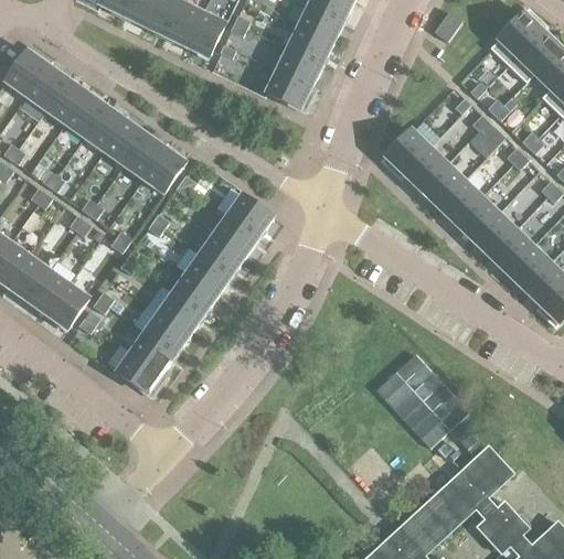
[(120,14),(128,0),(99,0),(98,3),(120,14)]
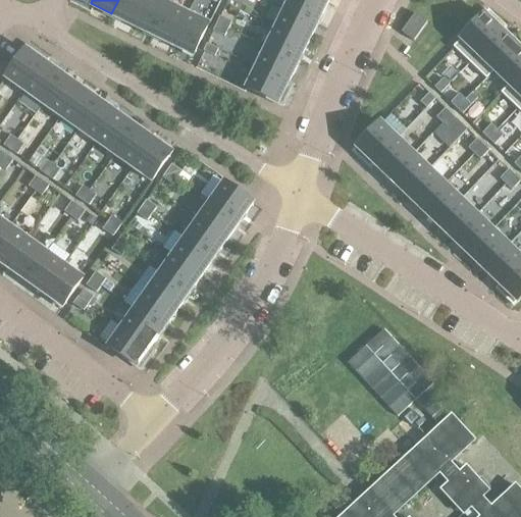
[(132,23),(143,0),(118,0),(111,13),(132,23)]
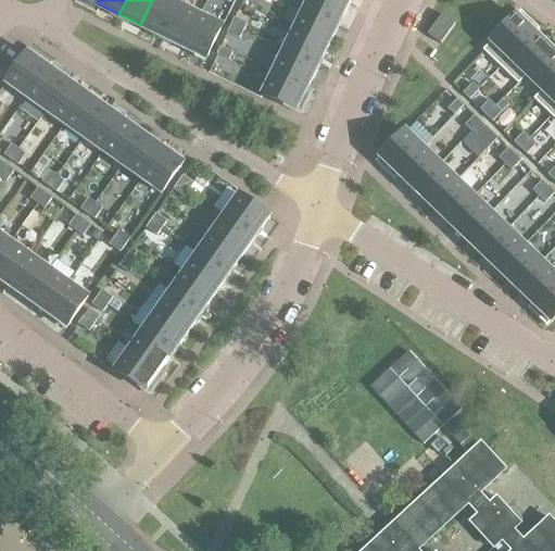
[(161,35),(178,0),(152,0),(140,25),(161,35)]
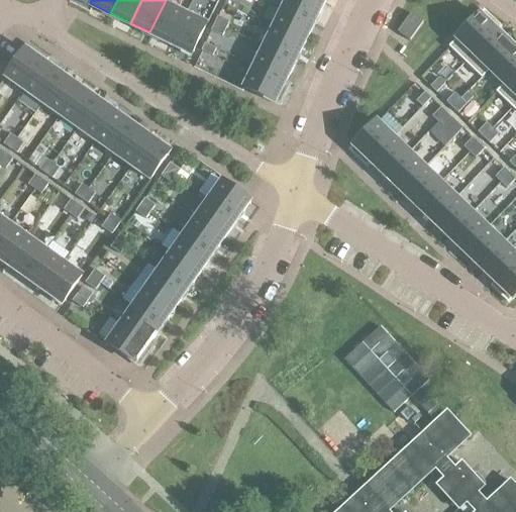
[(170,42),(185,10),(166,0),(149,32),(170,42)]
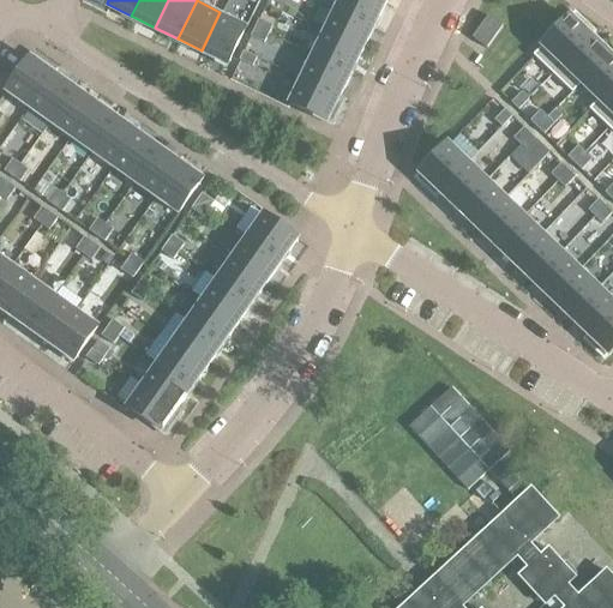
[(373,24),(384,0),(336,0),(335,5),(373,24)]
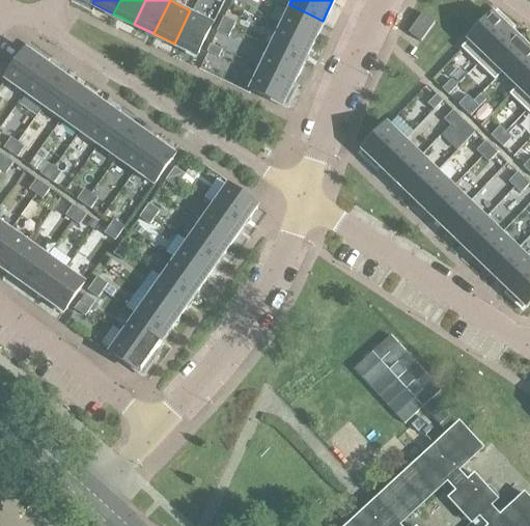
[(312,40),(323,21),(289,4),(279,25),(312,40)]
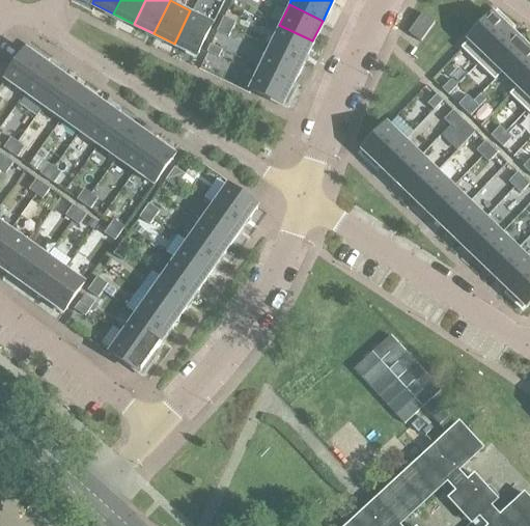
[(496,6),(461,45),(477,60),(509,27),(510,27),(513,24),(496,6)]
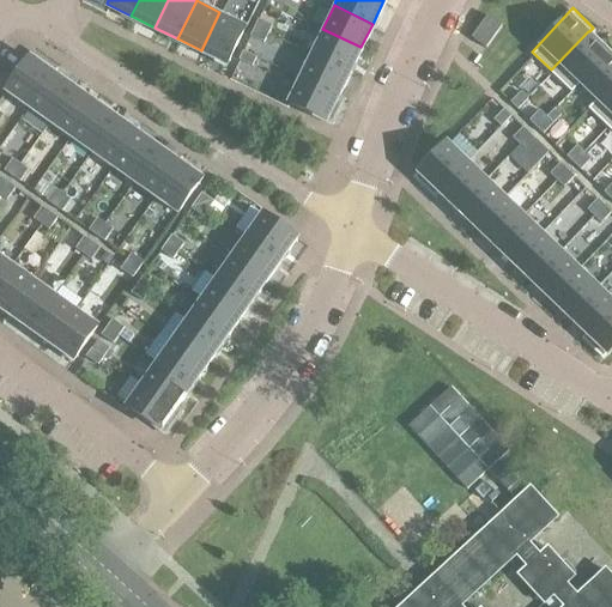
[(486,11),(471,34),(485,44),(501,22),(486,11)]
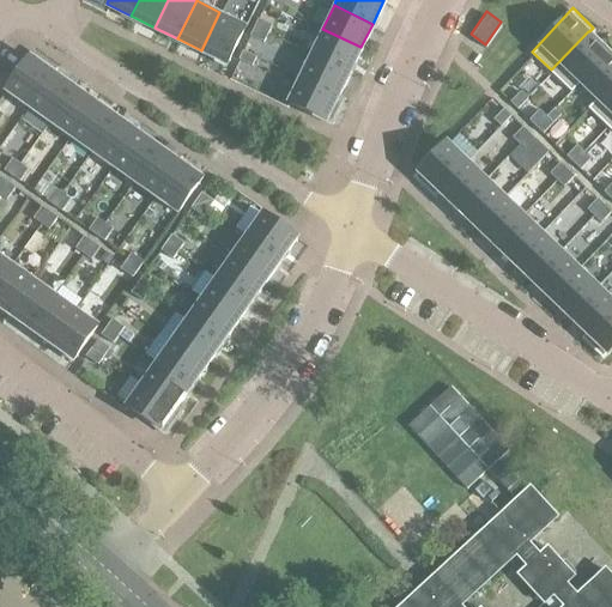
[(244,24),(219,12),(201,50),(225,62),(244,24)]
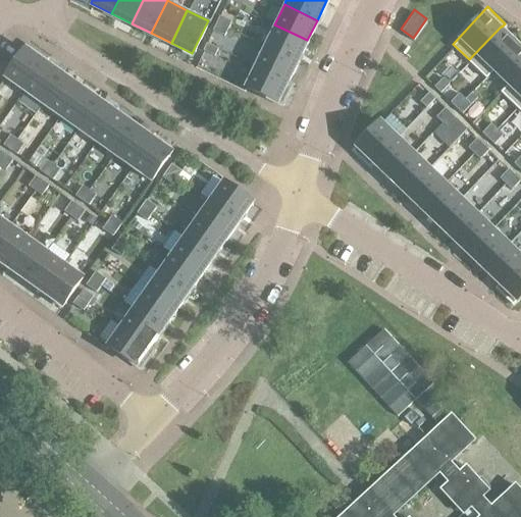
[(227,26),(230,18),(219,12),(216,20),(227,26)]
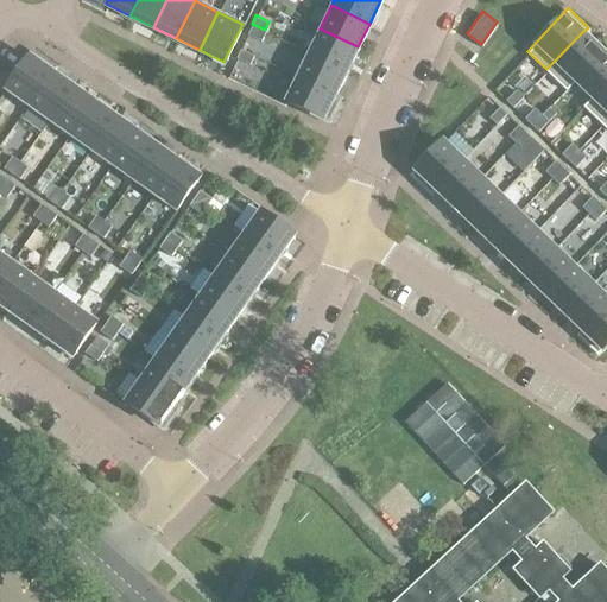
[(260,38),(265,30),(252,24),(247,32),(260,38)]
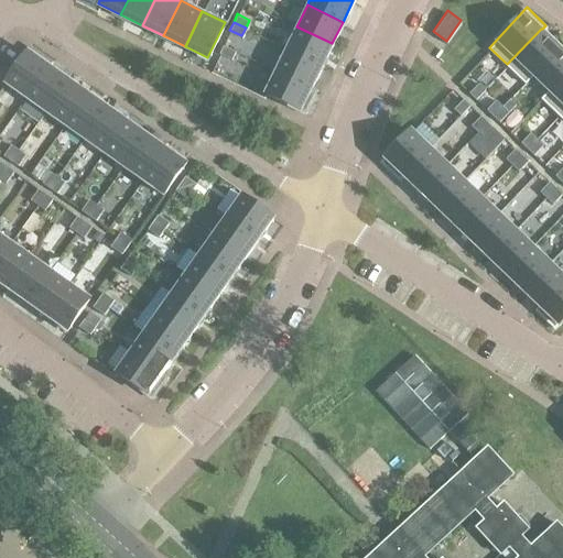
[(322,65),(332,43),(296,26),(287,47),(322,65)]
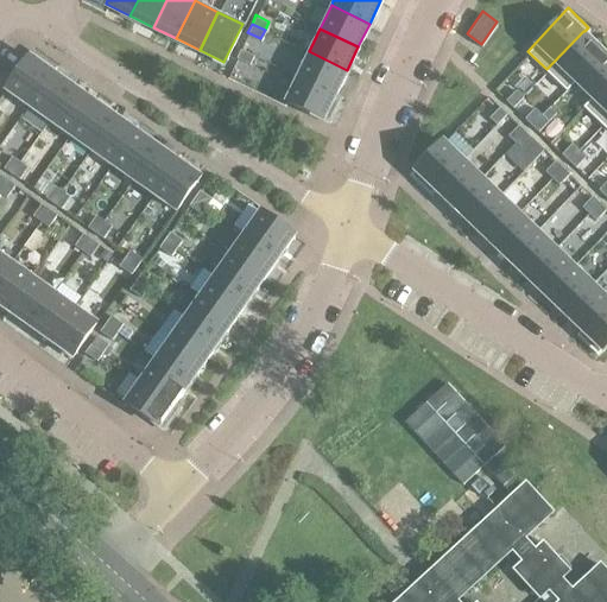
[(583,31),(547,69),(566,88),(574,80),(573,78),(602,49),(585,31),(583,31)]
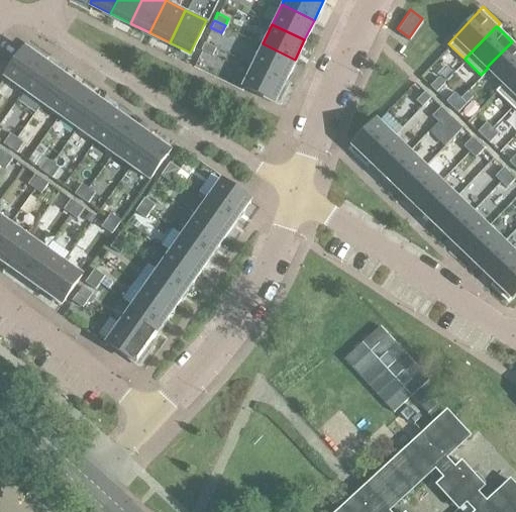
[(212,53),(215,44),(204,39),(201,46),(212,53)]
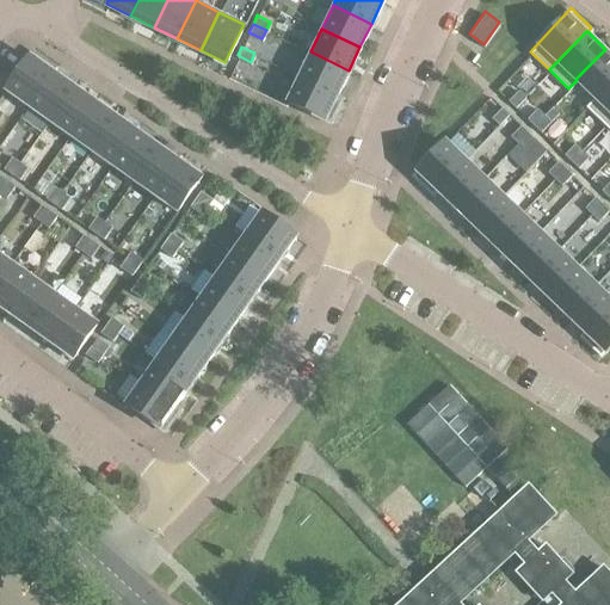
[(51,69),(54,69),(56,65),(34,49),(5,88),(28,104),(51,69)]
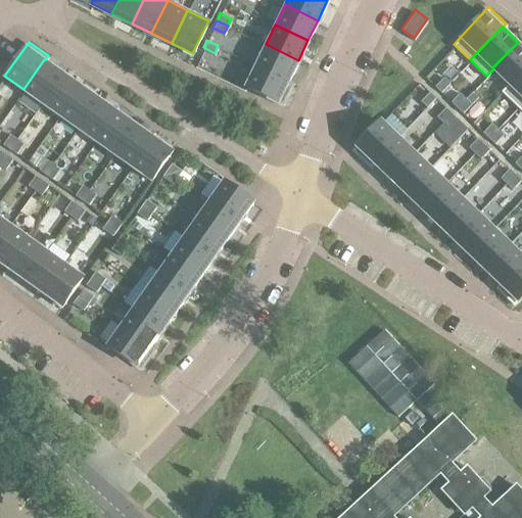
[(521,45),(518,42),(492,67),(493,68),(508,83),(509,83),(521,68),(521,45)]
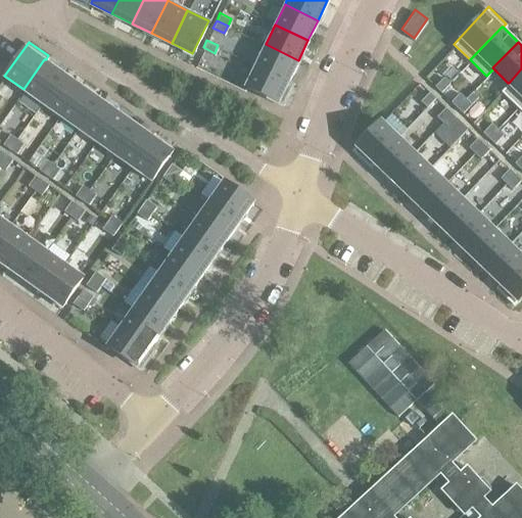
[(289,79),(298,60),(266,44),(255,63),(288,80),(289,79)]
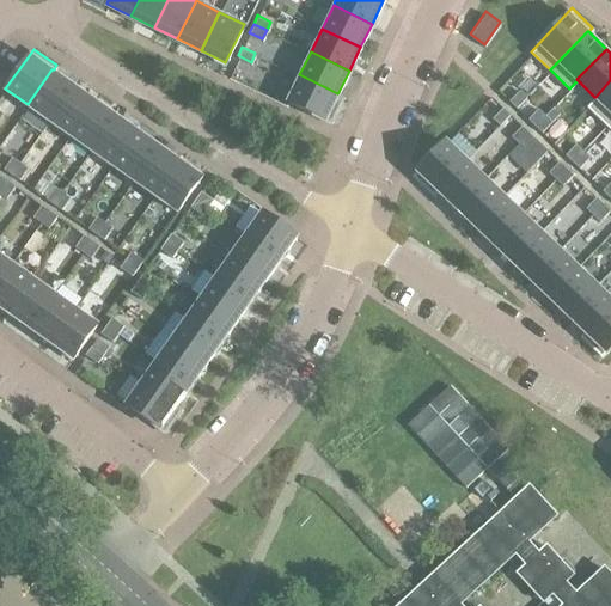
[(48,118),(73,84),(54,69),(52,69),(28,104),(48,118)]
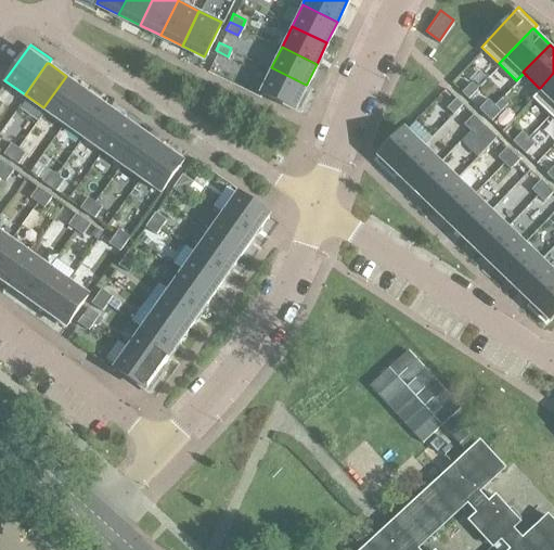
[(311,86),(307,84),(306,85),(271,67),(260,90),(300,110),(311,86)]
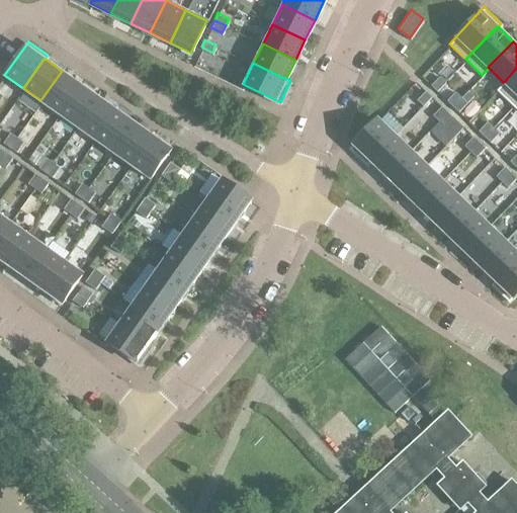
[(503,82),(496,89),(513,104),(516,99),(516,68),(504,82),(503,82)]
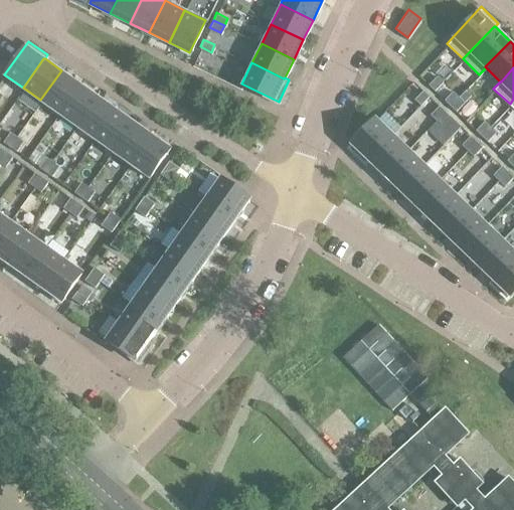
[(58,113),(79,82),(61,70),(40,100),(58,113)]
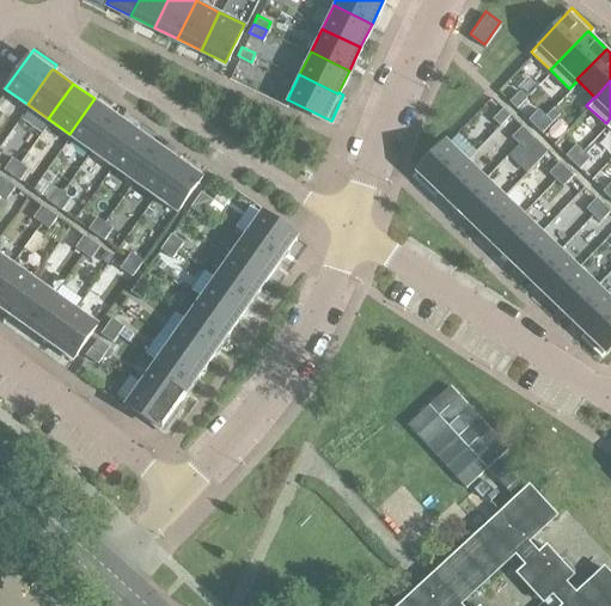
[(519,87),(508,98),(515,105),(526,95),(519,87)]
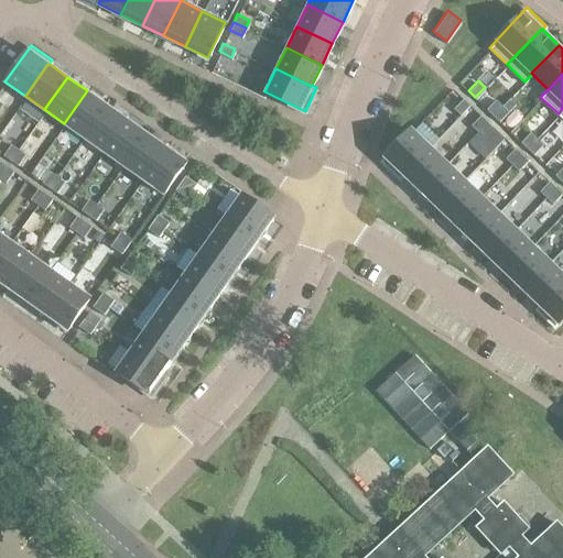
[(84,137),(106,105),(87,90),(64,123),(84,137)]
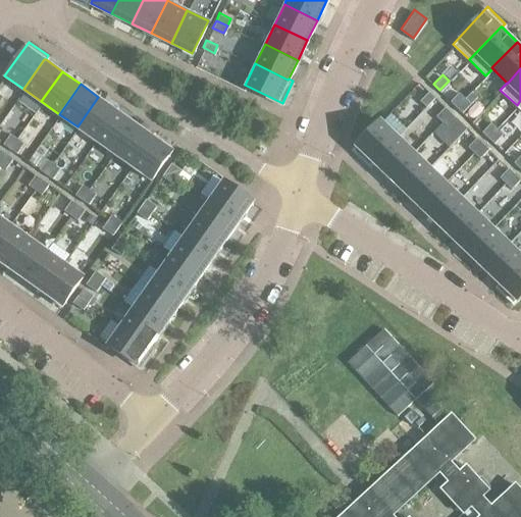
[(428,90),(419,99),(426,104),(434,95),(428,90)]
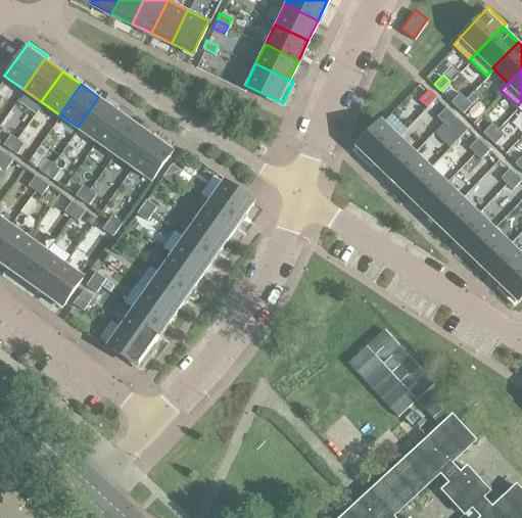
[(460,90),(451,99),(457,105),(465,96),(460,90)]
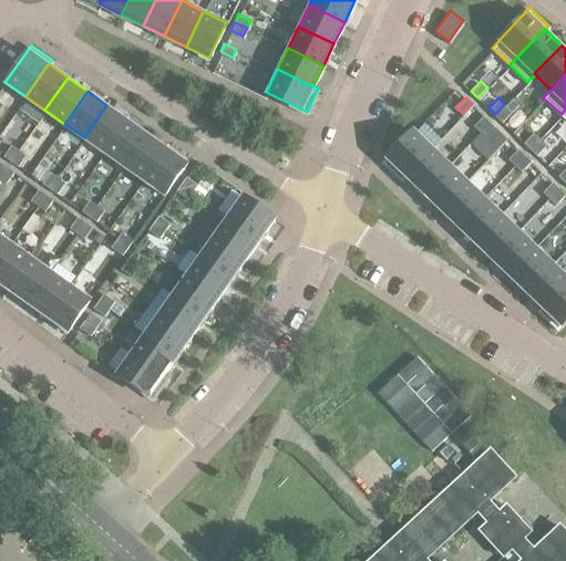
[(504,104),(495,114),(502,120),(511,111),(504,104)]
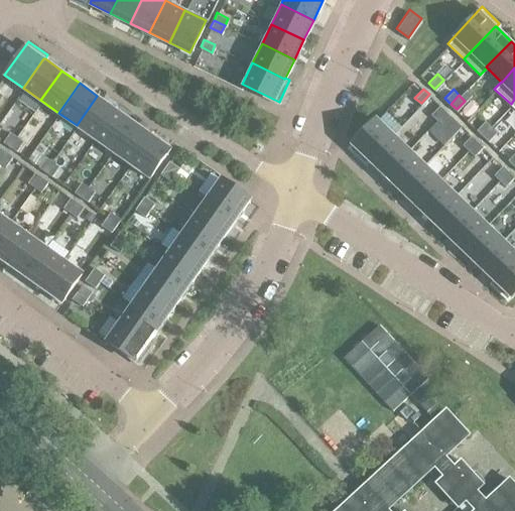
[(94,138),(115,108),(97,96),(77,125),(94,138)]
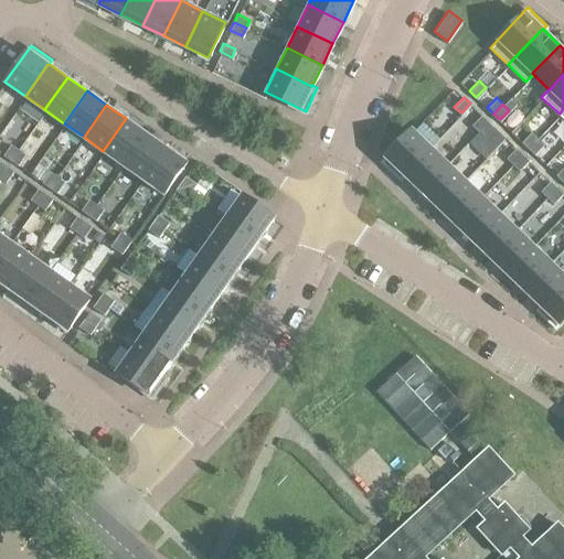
[(481,114),(471,124),(478,129),(487,119),(481,114)]
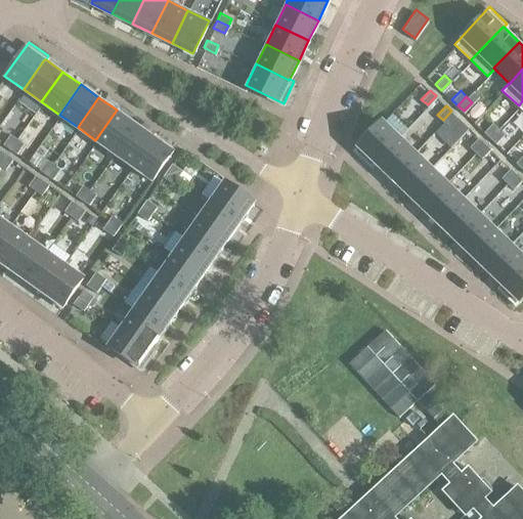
[(114,153),(135,123),(117,110),(95,140),(114,153)]
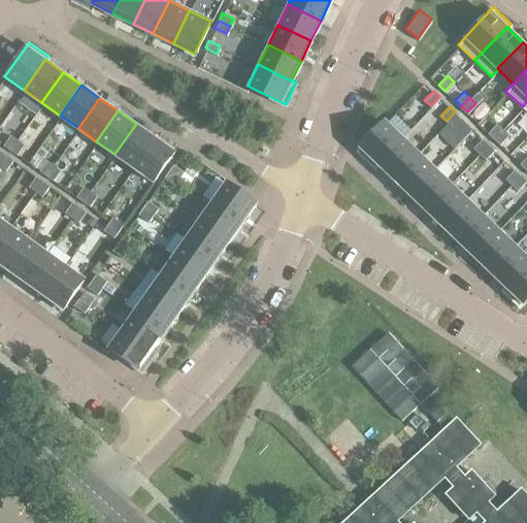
[(455,111),(447,121),(453,127),(461,118),(455,111)]
